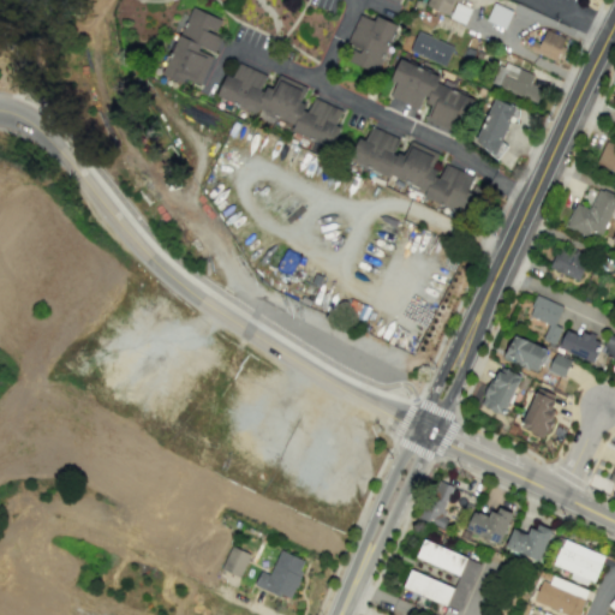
[(457,0),(428,0),(427,6),(453,15),(457,0)]
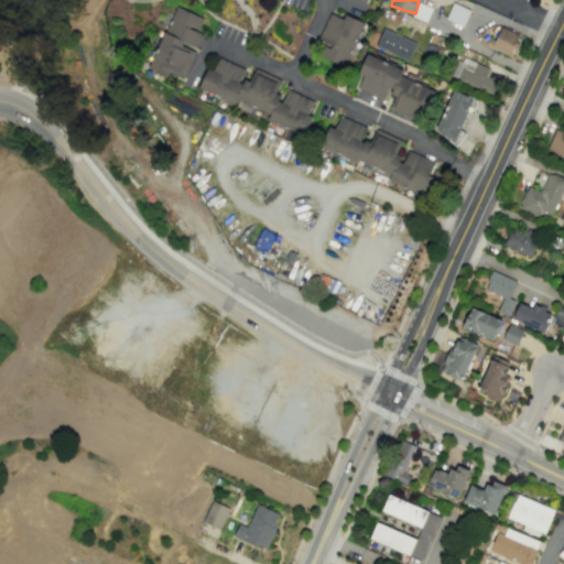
[(432,7),(418,2),(413,17),(426,22),(432,7)]
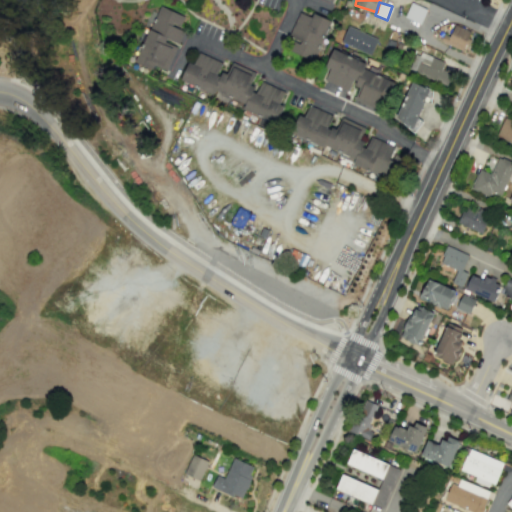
[(166,70),(176,45),(178,46),(184,31),(179,29),(184,16),(158,5),(135,63),(153,70),(154,65),(166,70)]
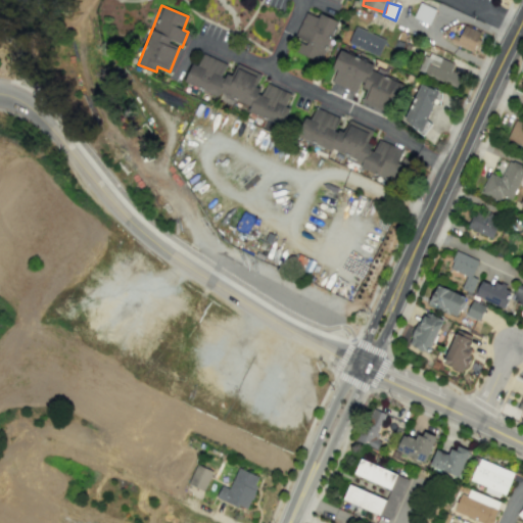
[(295,39),(300,41),(295,52),(322,62),(337,20),(320,13),(318,17),(304,12),(295,39)]
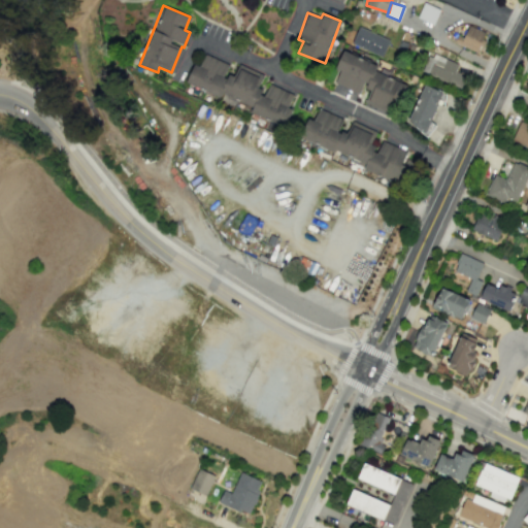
[(458,35),(455,42),(477,53),(487,33),(469,26),(464,38),(458,35)]
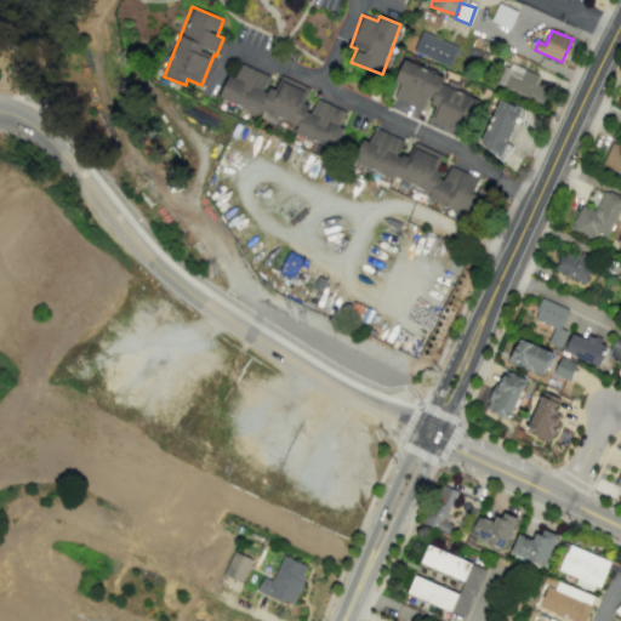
[(414,51),(449,68),(459,47),(423,32),(414,51)]
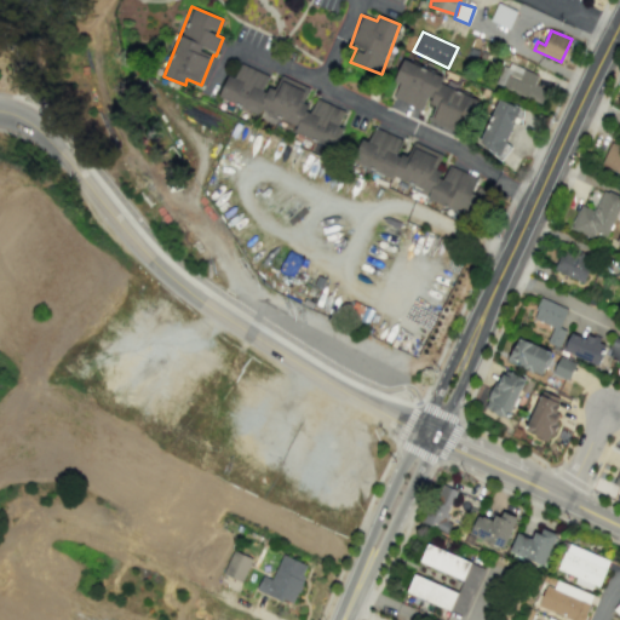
[(392,98),(423,110),(426,101),(435,104),(428,122),(460,136),(476,98),(440,84),(443,76),(403,59),(394,81),(399,82),(392,98)]
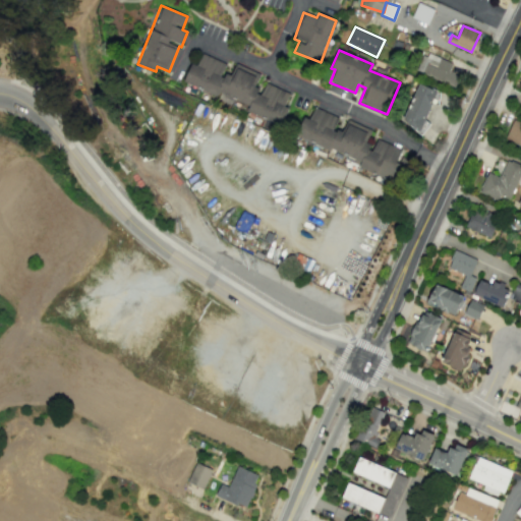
[(453,64),(423,52),(416,71),(455,87),(459,75),(450,71),(453,64)]
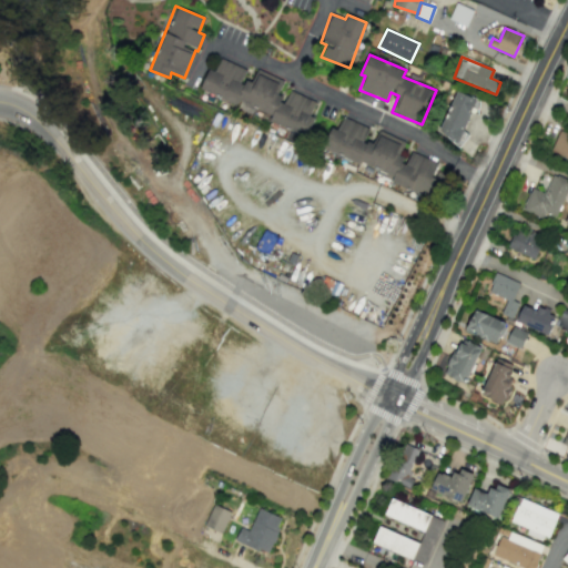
[(200,90),(237,104),(239,102),(272,114),(269,123),(306,138),(314,117),(311,114),(315,101),(287,90),(285,98),(275,93),(281,79),(256,69),(251,83),(242,80),(246,69),(220,59),(214,71),(209,68),(200,90)]
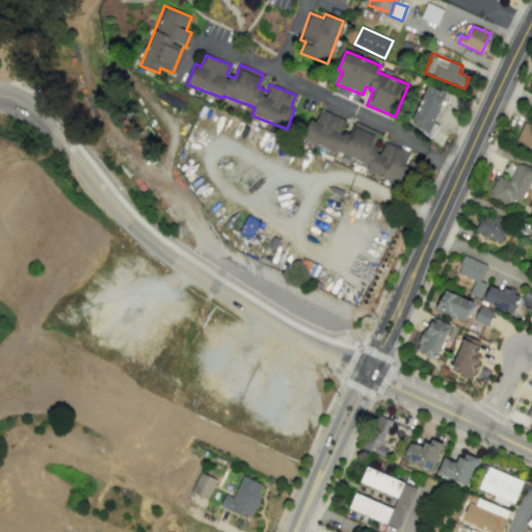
[(432,135),(436,124),(433,123),(446,92),(427,85),(410,126),(432,135)]
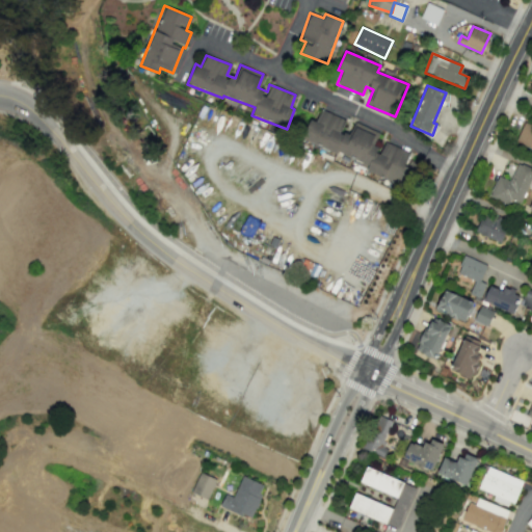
[(409,151),(383,142),(381,150),(373,148),(379,131),(354,123),(349,135),(341,132),(345,118),(320,110),(317,122),(310,118),(302,140),(368,163),(366,171),(399,183),(409,151)]
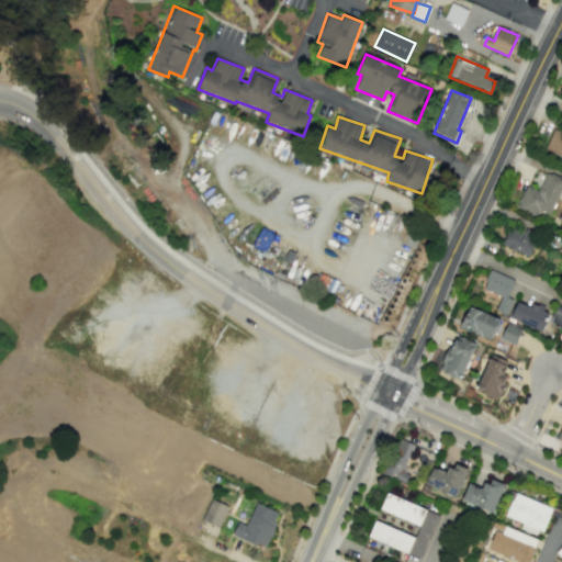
[(561,132),(553,128),(544,149),(561,156),(561,132)]
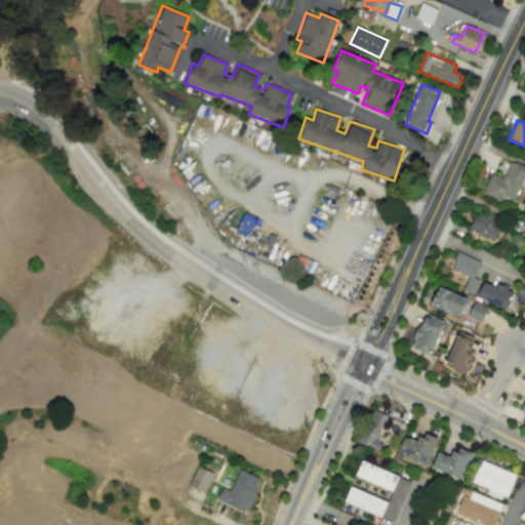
[(524,174),(524,166),(511,160),(502,178),(491,173),(483,193),(501,201),(503,196),(514,200),(524,174)]
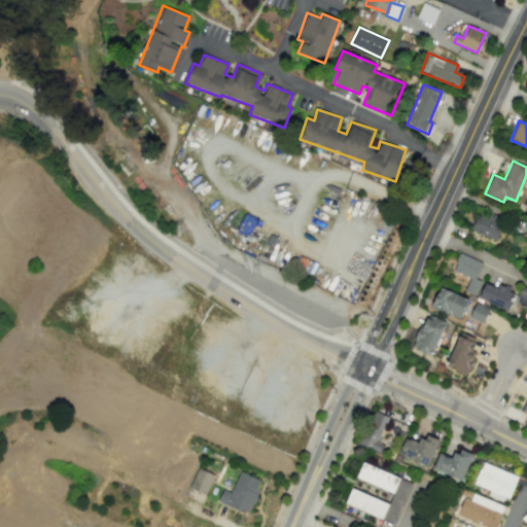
[(471,231),(496,240),(503,219),(478,211),(471,231)]
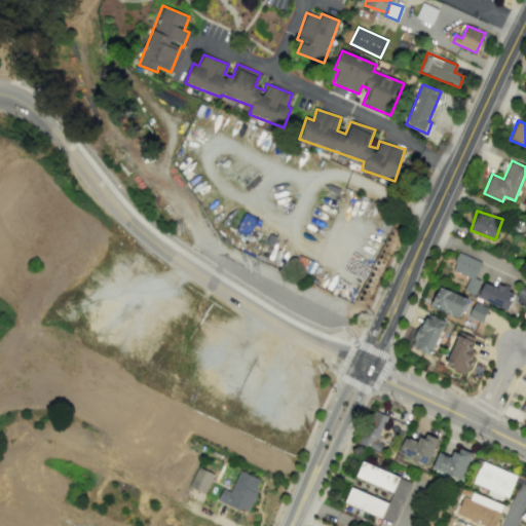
[(475,295),(480,280),(475,278),(481,261),(458,253),(452,270),(468,276),(464,291),(475,295)]
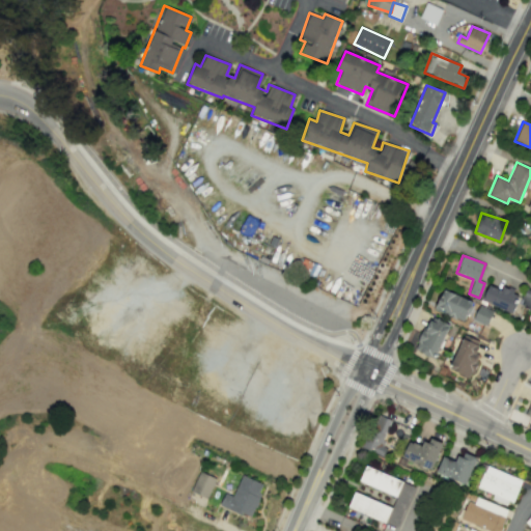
[(512,312),(519,292),(502,287),(501,289),(487,285),(482,303),(512,312)]
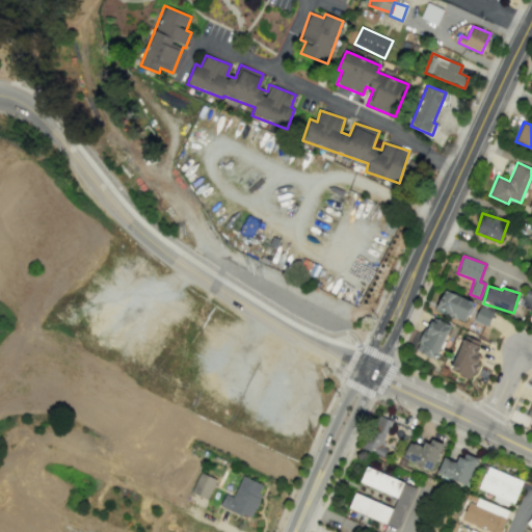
[(531,291),(528,289),(520,306),(531,311),(531,291)]
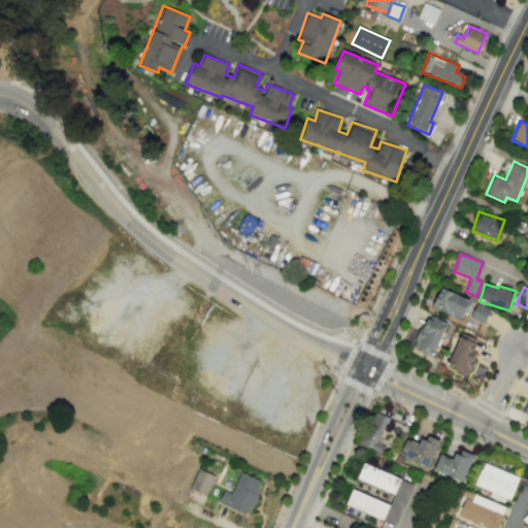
[(469,299),(440,288),(432,308),(461,320),(469,299)]
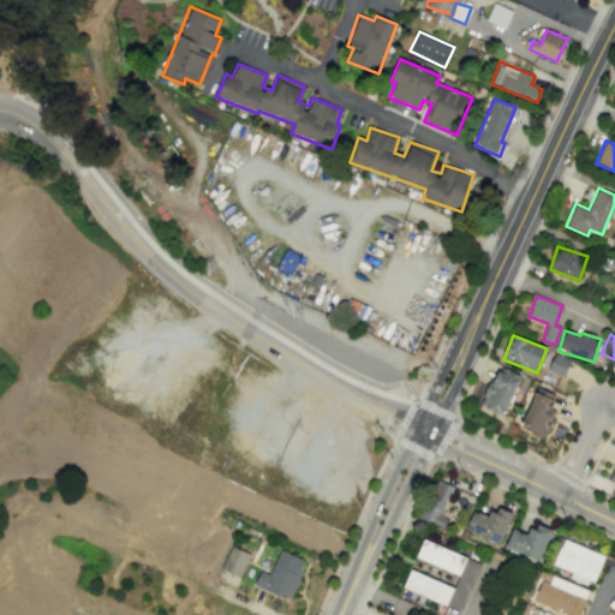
[(563,377),(571,360),(555,353),(548,370),(563,377)]
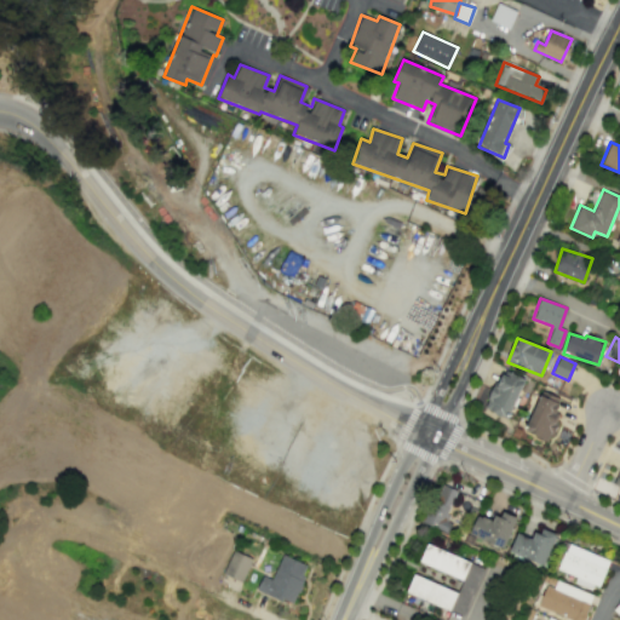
[(484,409),(509,419),(524,378),(500,369),(484,409)]
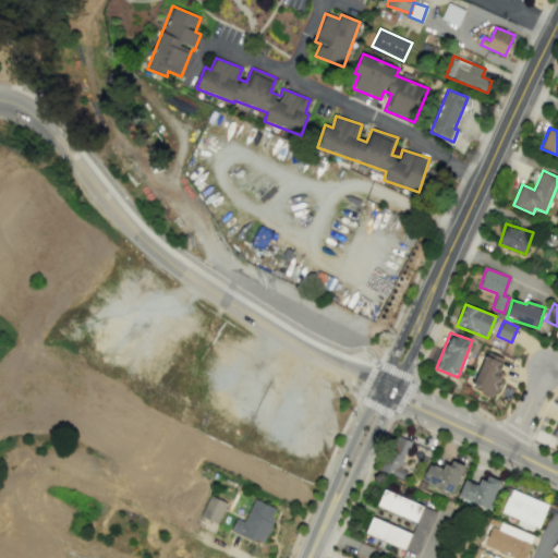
[(494,397),(507,359),(486,352),(473,389),(494,397)]
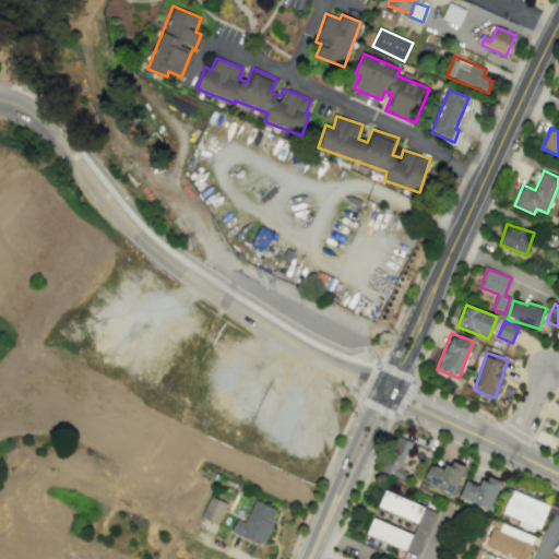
[(412,443),(397,436),(381,471),(403,482),(408,470),(401,466),(412,443)]
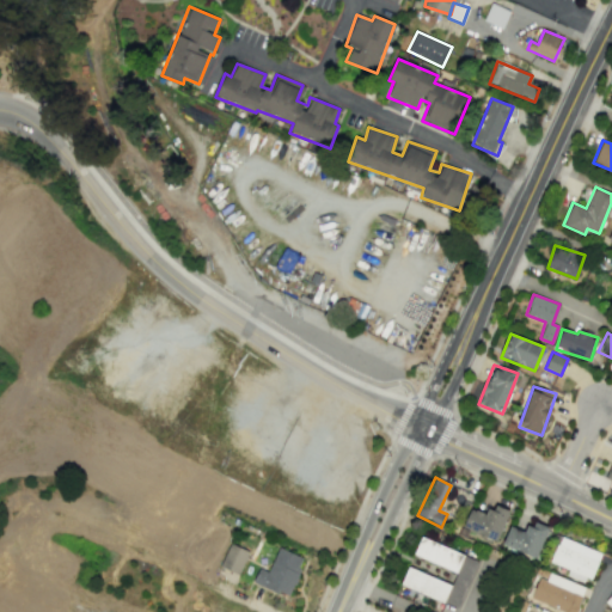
[(497,542),(510,510),(493,503),(488,515),(471,508),(463,527),(497,542)]
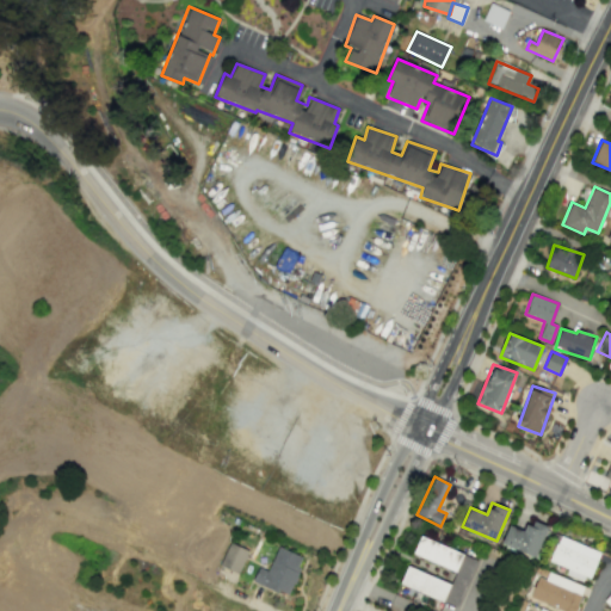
[(536,557),(548,526),(531,519),(526,531),(510,525),(501,544),(536,557)]
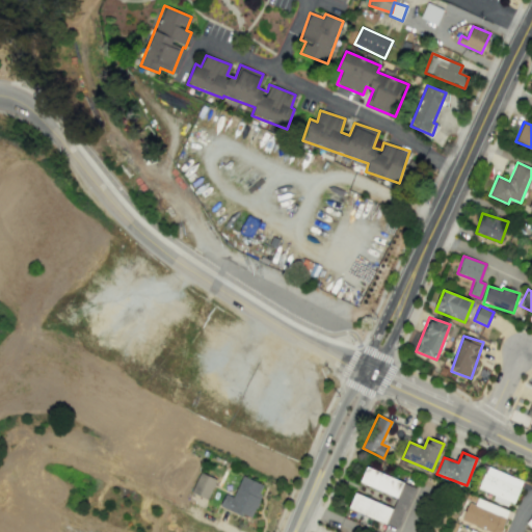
[(403,482),(366,467),(360,482),(397,498),(403,482)]
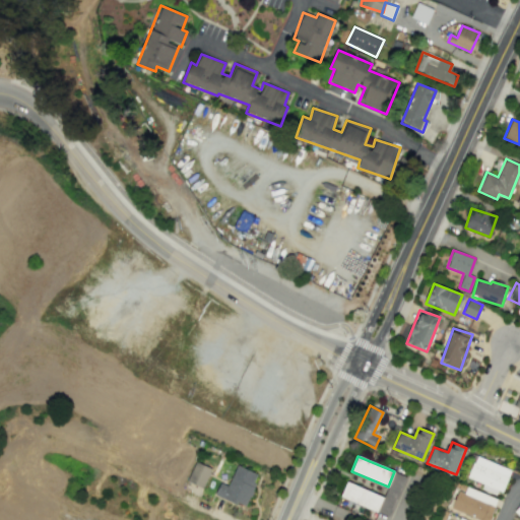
[(480,489),(500,496),(510,469),(475,456),(467,477),(482,483),(480,489)]
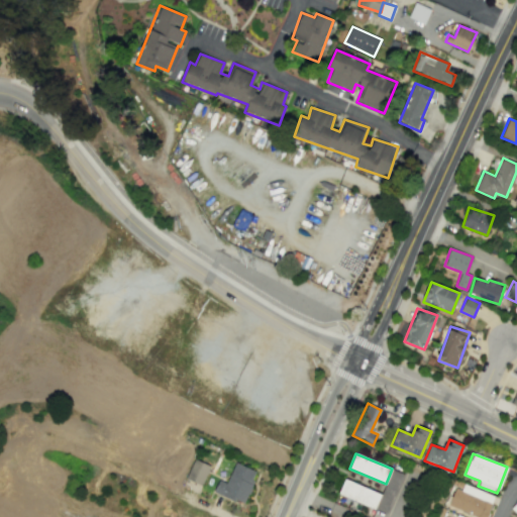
[(201,485),(210,467),(195,458),(186,478),(201,485)]
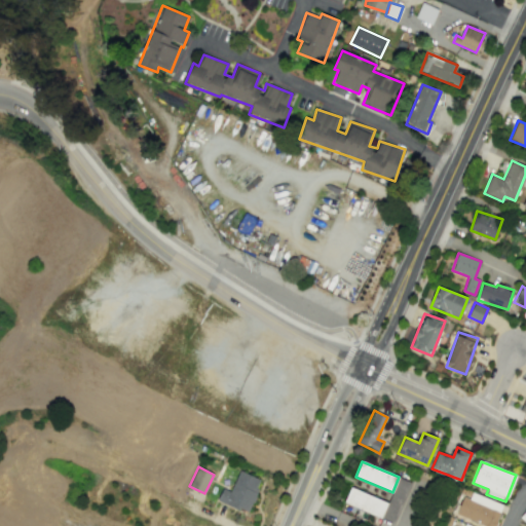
[(217,500),(238,511),(239,508),(248,512),(259,489),(255,487),(259,479),(240,471),(230,491),(223,488),(217,500)]
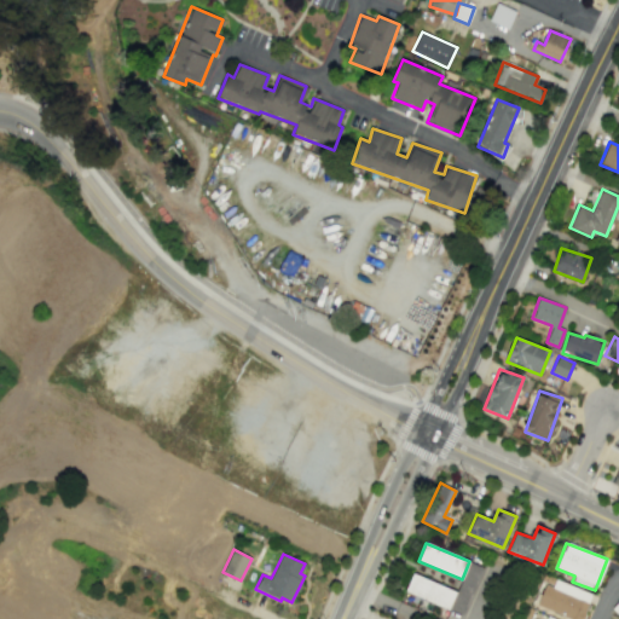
[(466,615),(480,567),(467,563),(452,612),(466,615)]
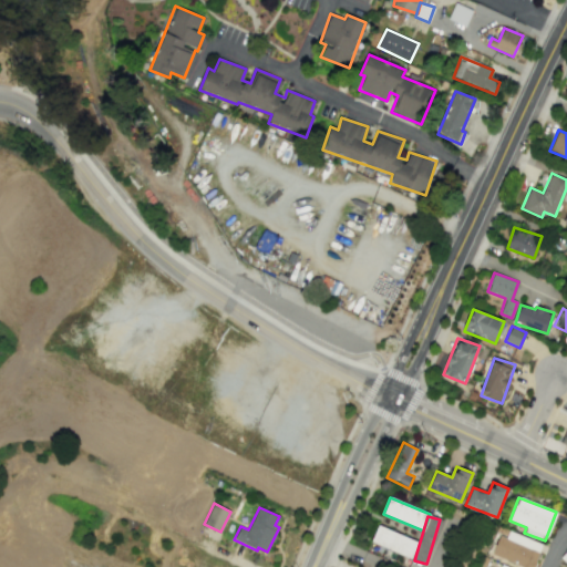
[(418,542),(379,525),(371,542),(411,558),(418,542)]
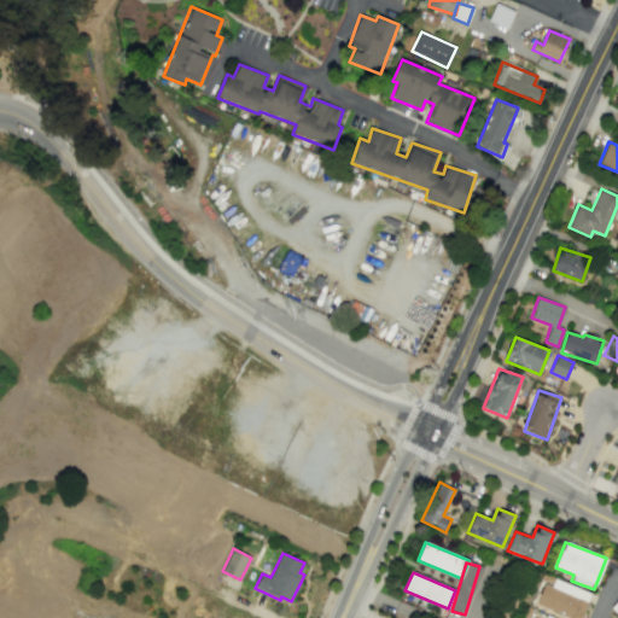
[(544,584),(536,604),(569,617),(581,617),(592,594),(555,578),(552,588),(544,584)]
